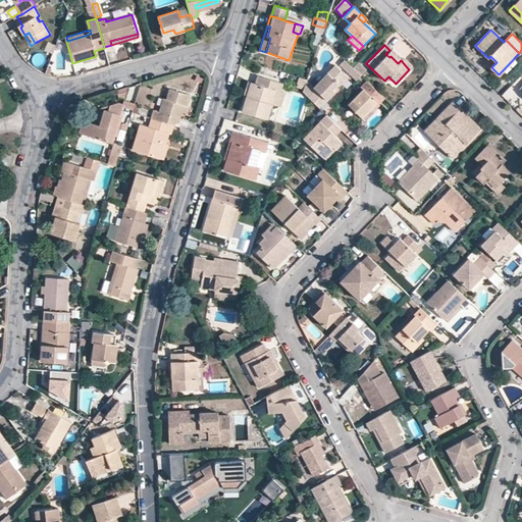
[(401,60),(389,50),(385,54),(389,57),(390,56),(398,63),(401,60)]
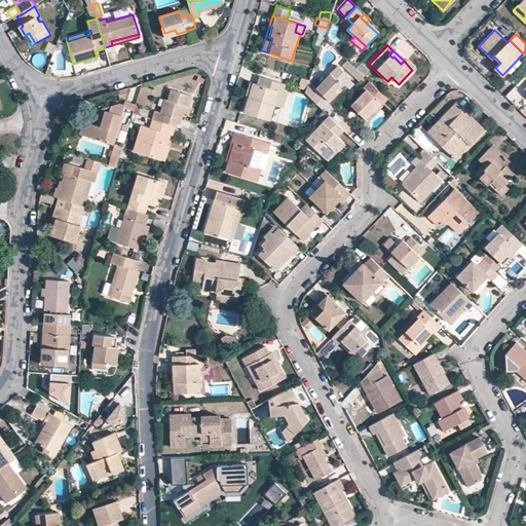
[(348,62),(354,67),(360,62),(353,55),(348,62)]
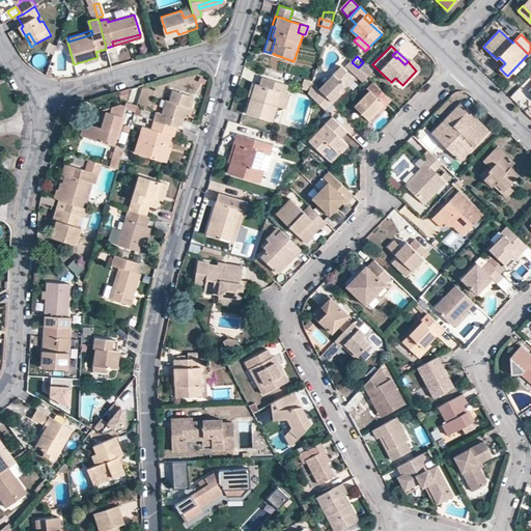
[(372,72),(363,62),(358,67),(367,77),(372,72)]
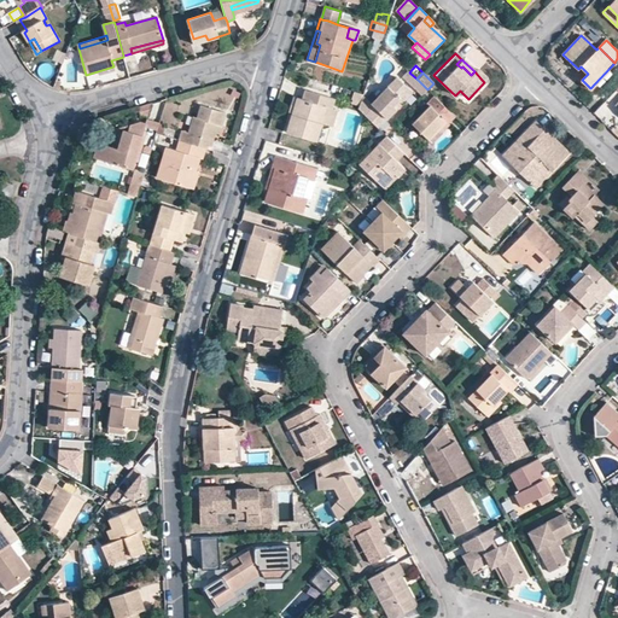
[(375,108),(366,117),(379,129),(397,110),(395,106),(410,91),(398,80),(374,105),(375,108)]
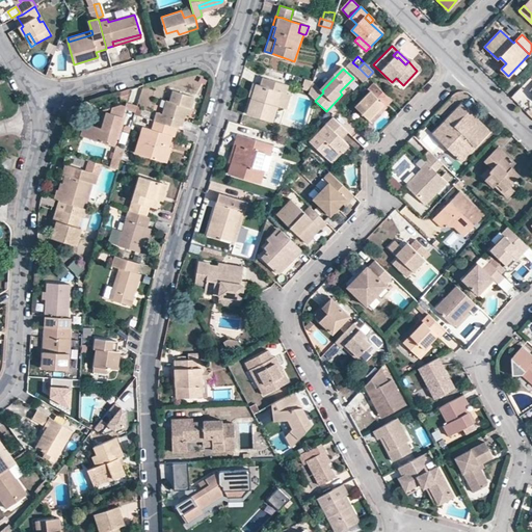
[(255,83),(246,113),(272,122),(276,106),(281,92),(285,94),(288,84),(262,77),(259,84),(255,83)]
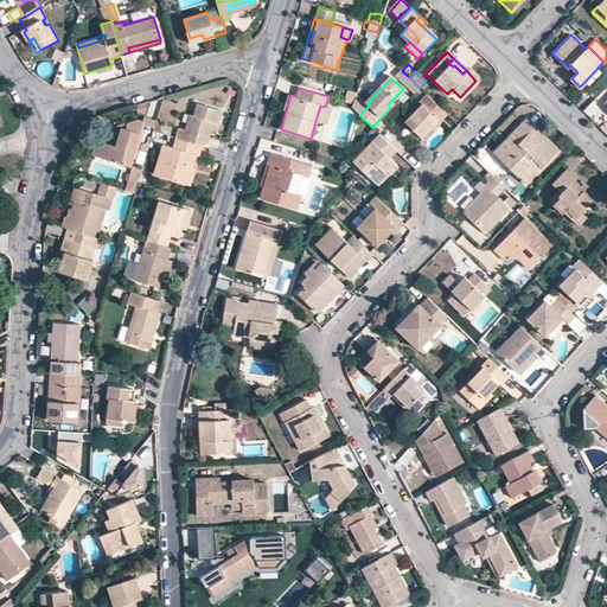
[(347,102),(351,90),(343,88),(338,100),(347,102)]
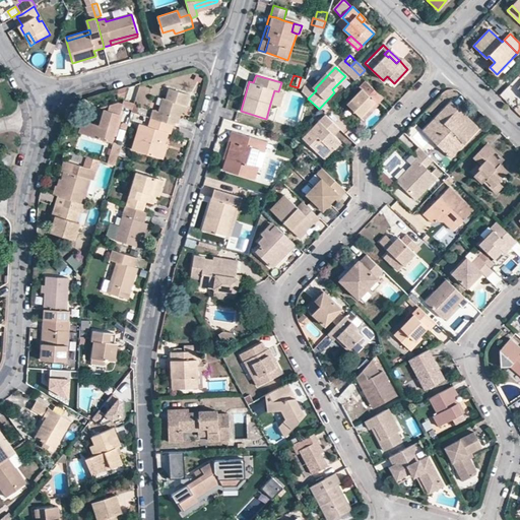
[(347,79),(345,76),(332,89),(334,92),(347,79)]
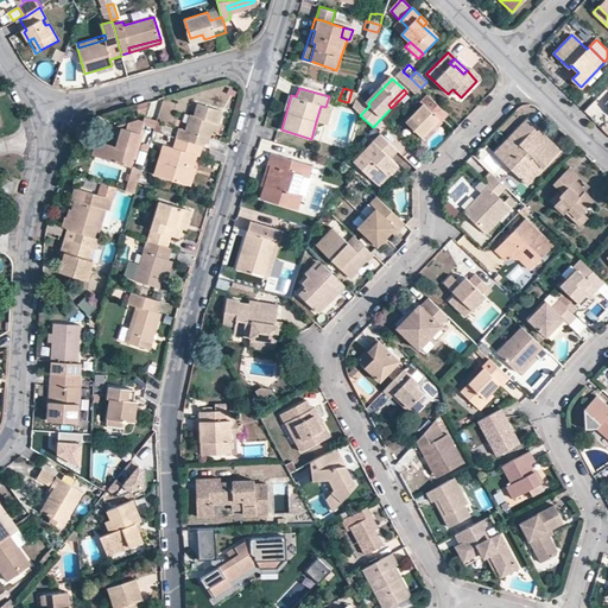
[(425,105),(441,121),(448,114),(426,94),(419,100),(425,105)]
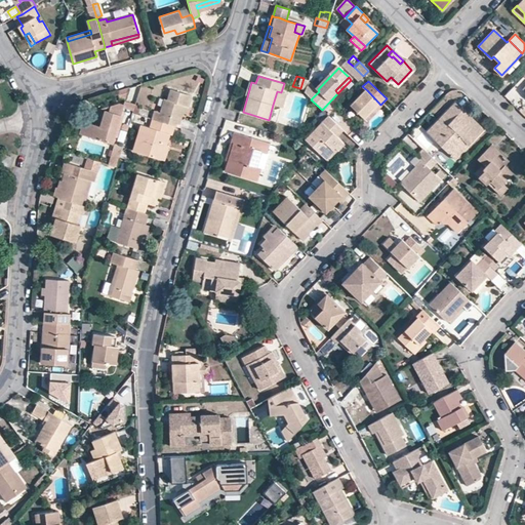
[(124,109),(134,111),(135,104),(127,102),(129,89),(120,87),(118,99),(126,102),(124,109)]
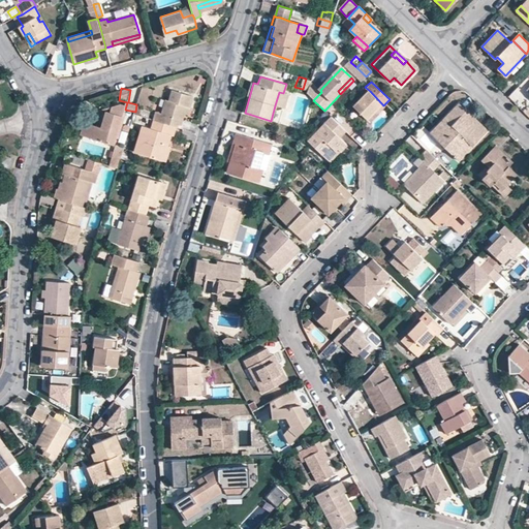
[(155,111),(153,119),(175,126),(180,127),(182,119),(184,113),(185,105),(190,106),(193,95),(170,89),(168,99),(166,106),(162,106),(160,113),(155,111)]
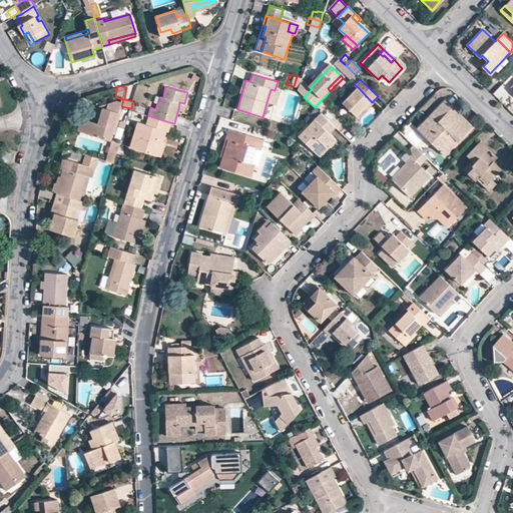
[(359,88),(344,103),(357,116),(372,102),(359,88)]
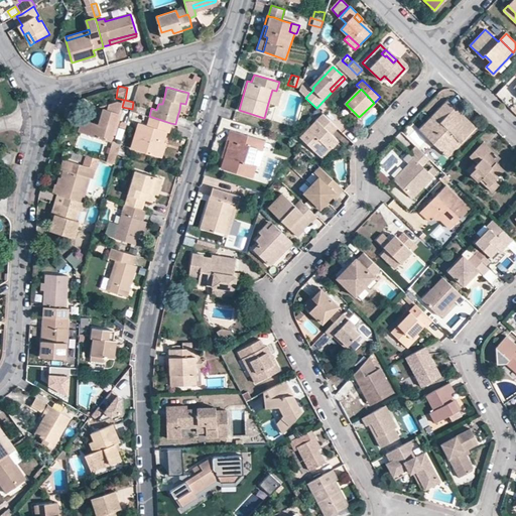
[(272,90),(268,103),(276,106),(280,92),(276,91),(272,90)]
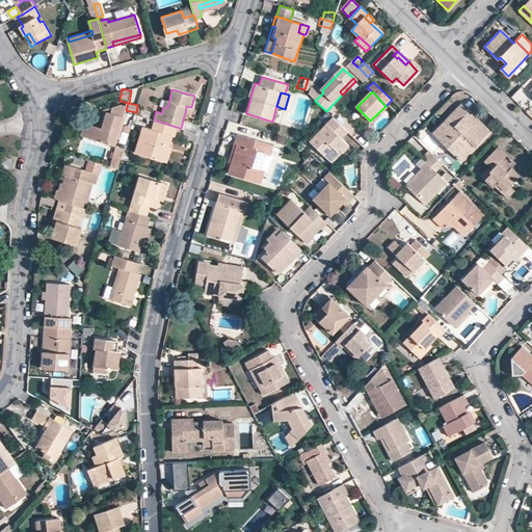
[(474,145),(486,133),(469,115),(472,112),(461,103),(432,133),(455,155),(469,141),(474,145)]
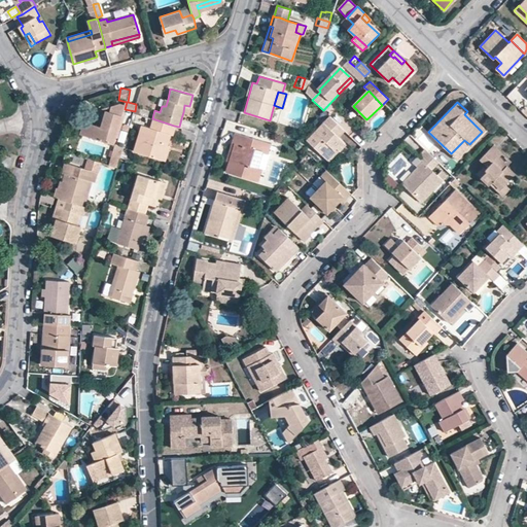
[(112,103),(111,112),(124,113),(125,105),(112,103)]
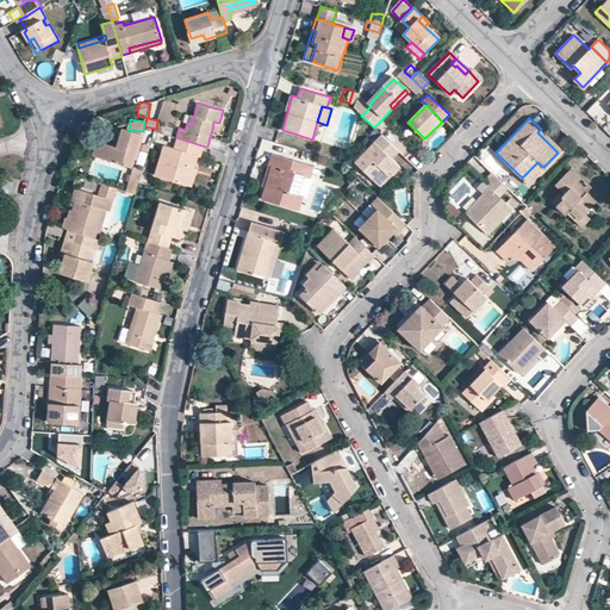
[(99,142),(94,156),(130,167),(141,135),(122,129),(116,148),(99,142)]
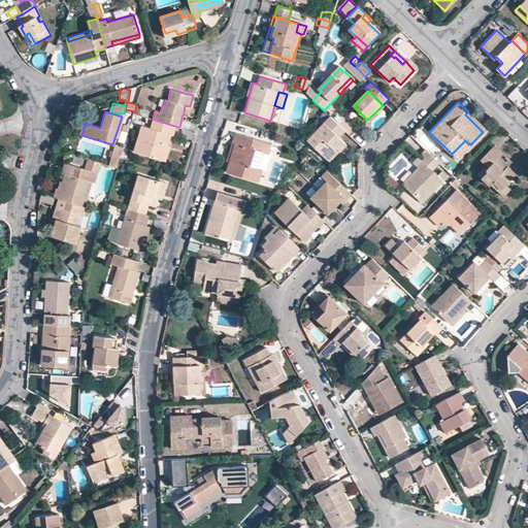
[(483,132),(486,129),(468,111),(465,114),(483,132)]
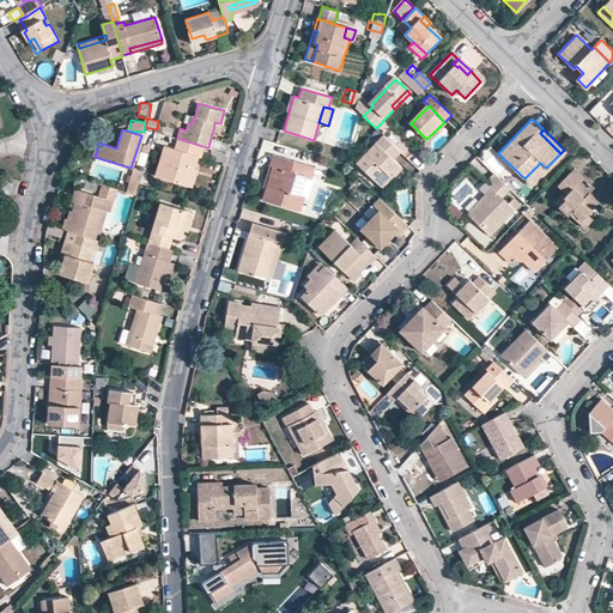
[(163,134),(156,131),(152,143),(159,145),(163,134)]
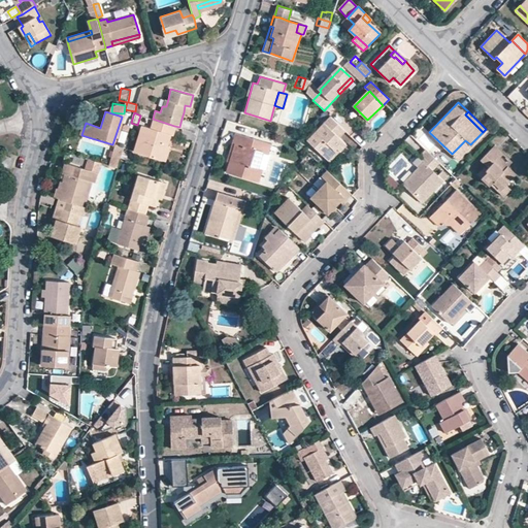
[(339,114),(334,120),(350,133),(355,128),(339,114)]
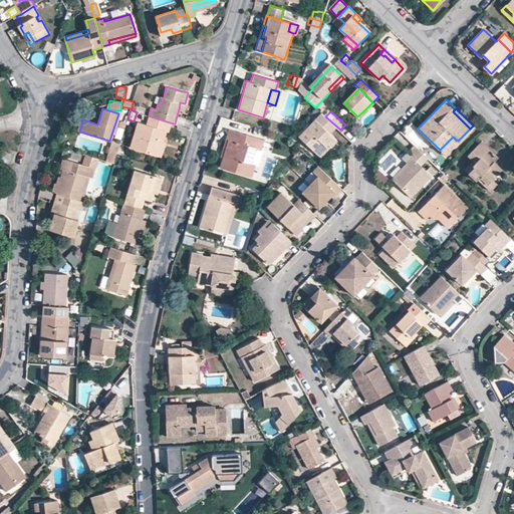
[(338,142),(331,135),(337,129),(322,114),(317,120),(301,138),(319,156),(330,145),(332,148),(338,142)]
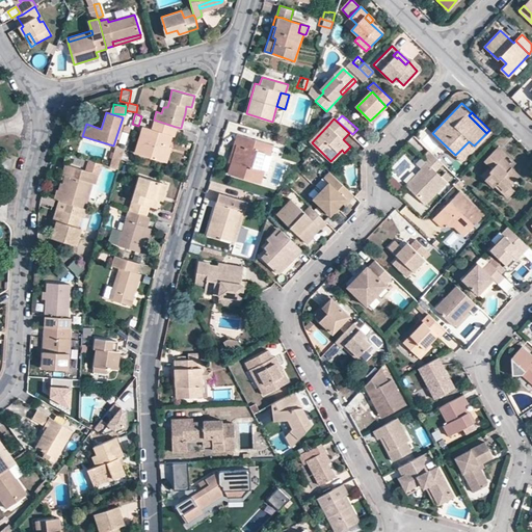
[(142,127),(135,152),(162,160),(166,145),(168,145),(171,135),(174,135),(176,127),(154,120),(151,129),(142,127)]
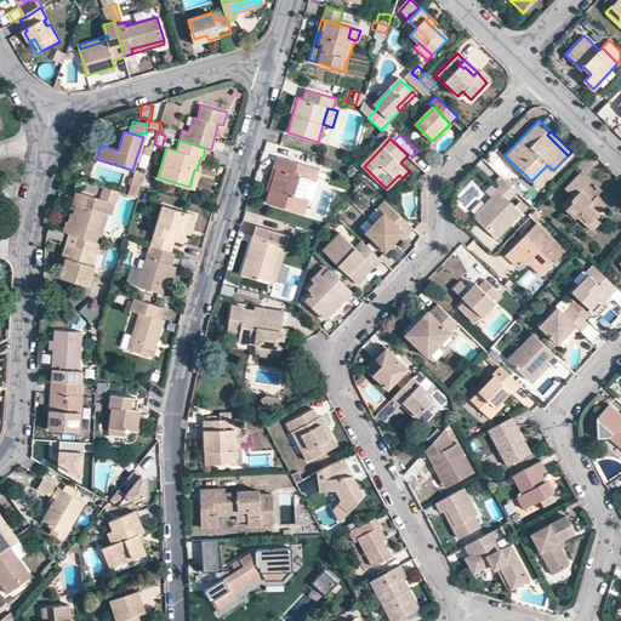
[(143,153),(140,166),(147,167),(151,155),(143,153)]
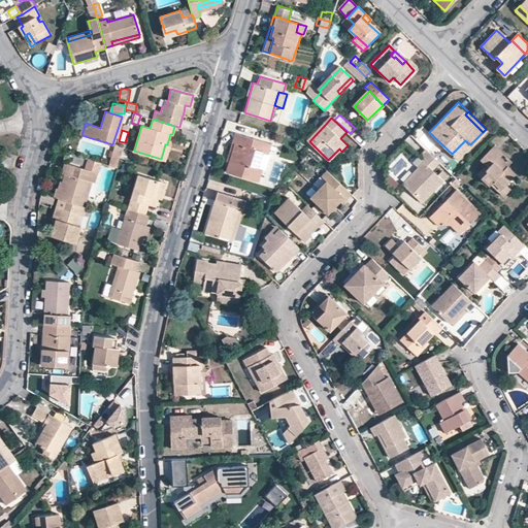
[(230,162),(227,172),(259,183),(262,168),(259,167),(266,142),(235,133),(232,142),(235,143),(230,162)]
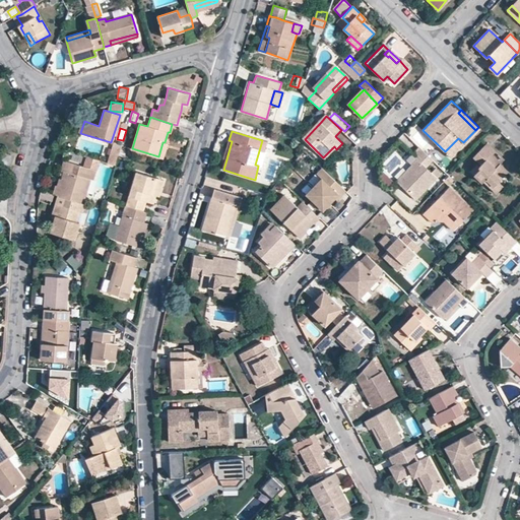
[(445,151),(450,156),(463,142),(458,138),(445,151)]
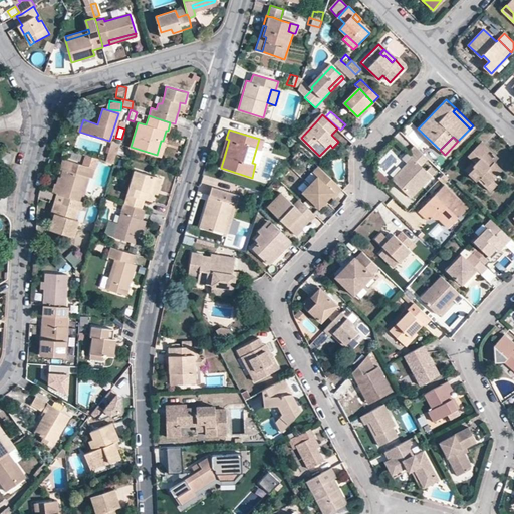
[(224,158),(229,140),(226,139),(221,158),(224,158)]
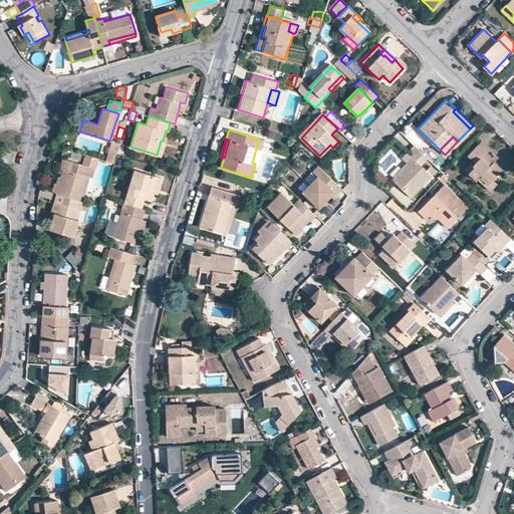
[(259,139),(252,163),(255,164),(263,140),(259,139)]
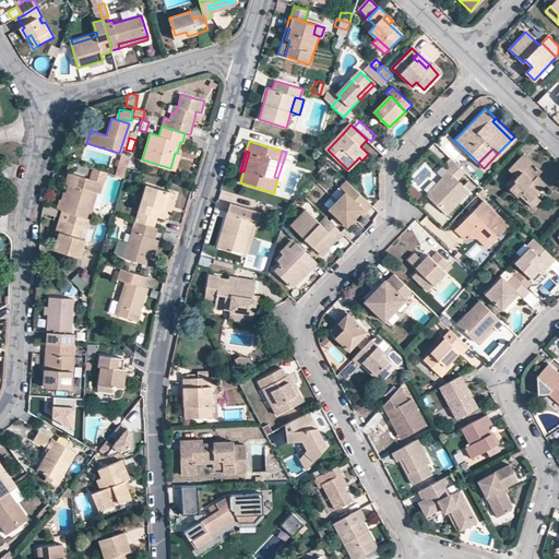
[(518,192),(526,201),(534,193),(544,182),(535,174),(525,164),(530,161),(521,152),(507,168),(511,174),(502,182),(515,194),(518,192)]
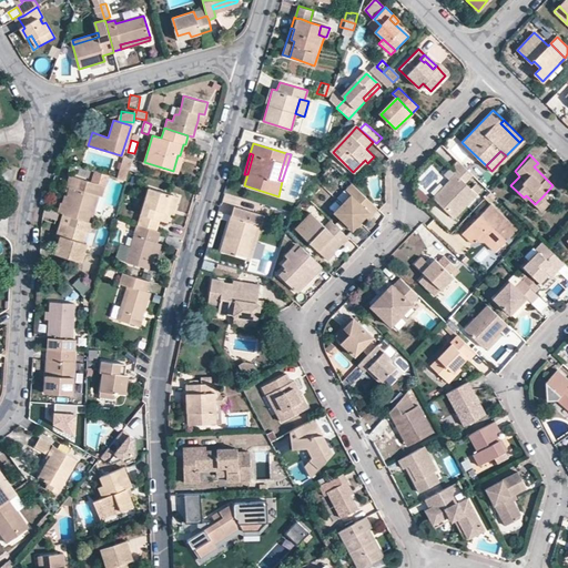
[(178,155),(173,171),(179,173),(183,156),(180,155),(178,155)]
